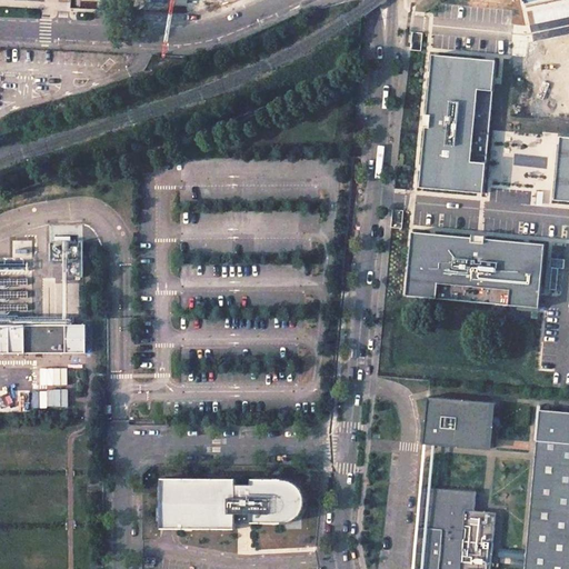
[(497,61),(432,56),(420,188),(485,195),(497,61)]
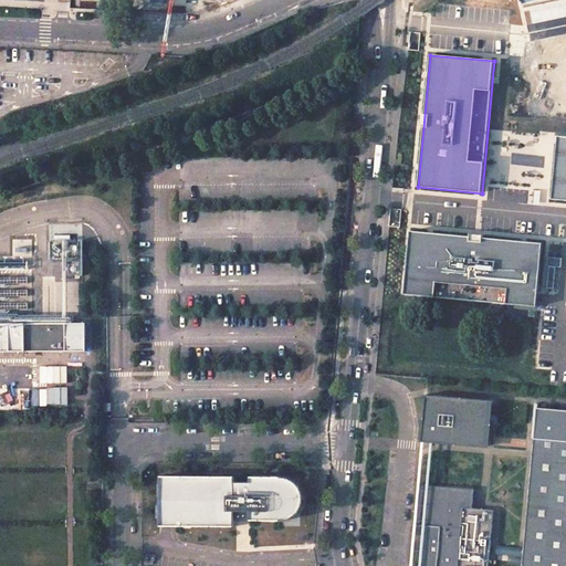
[(552,200),(565,200),(565,136),(558,136),(552,200)]
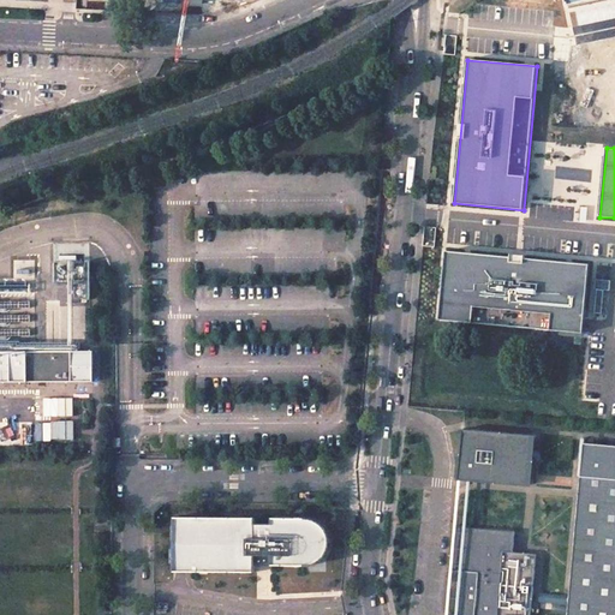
[(591,264),(446,250),(441,318),(585,332),(591,264)]
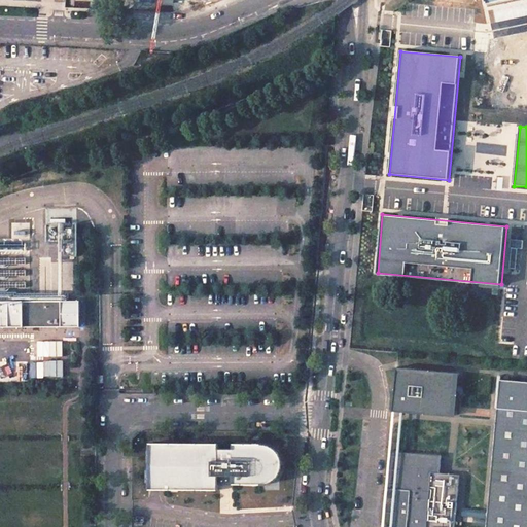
[(81,300),(0,301),(0,326),(81,326),(81,300)]
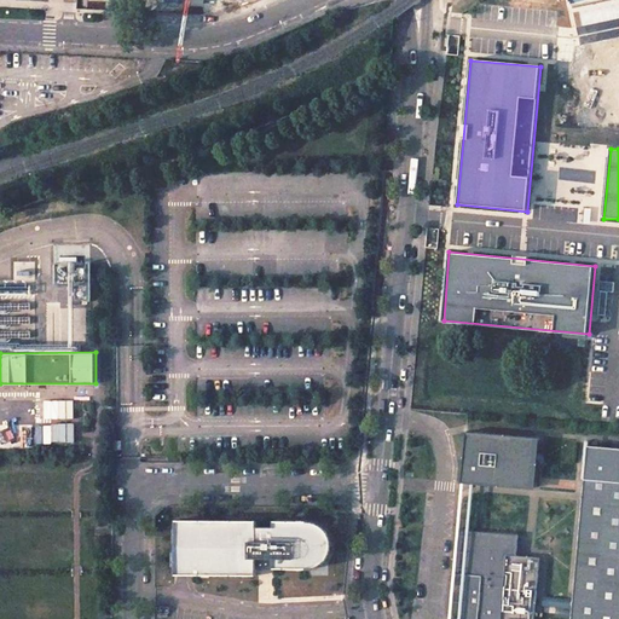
[(45,441),(45,424),(23,424),(23,441),(45,441)]
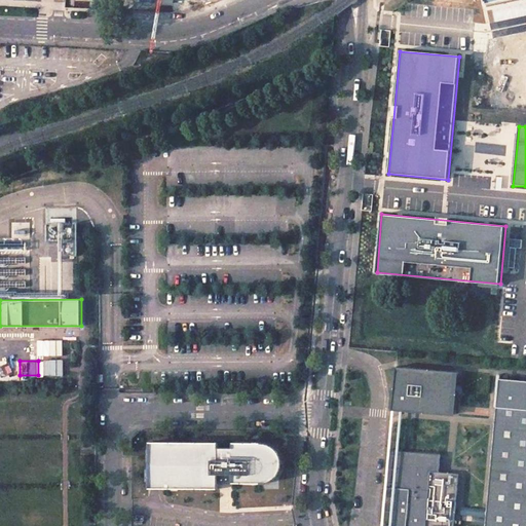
[(63,375),(63,361),(49,361),(49,375),(63,375)]
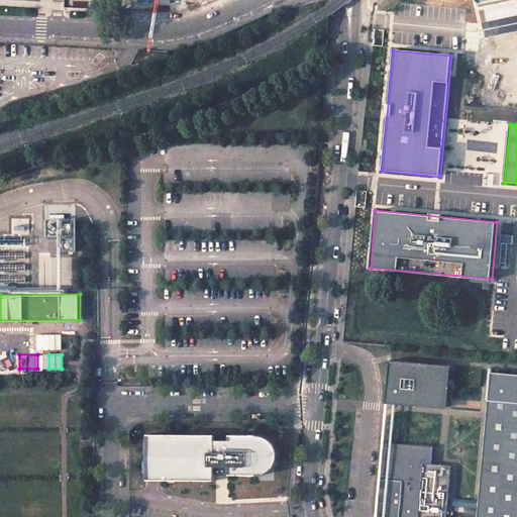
[(406,363),(389,362),(385,403),(444,408),(447,367),(406,363)]
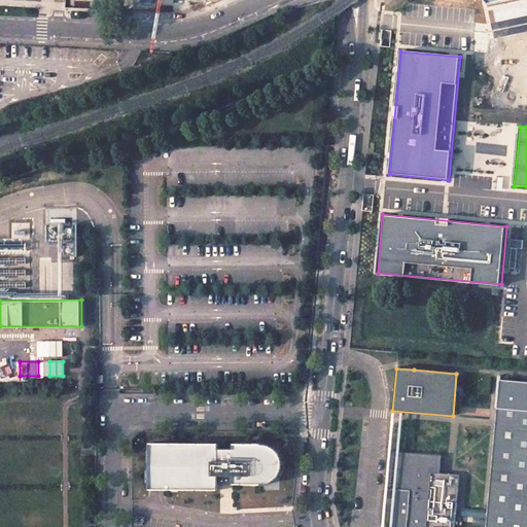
[(526,526),(526,381),(501,380),(487,526),(526,526)]
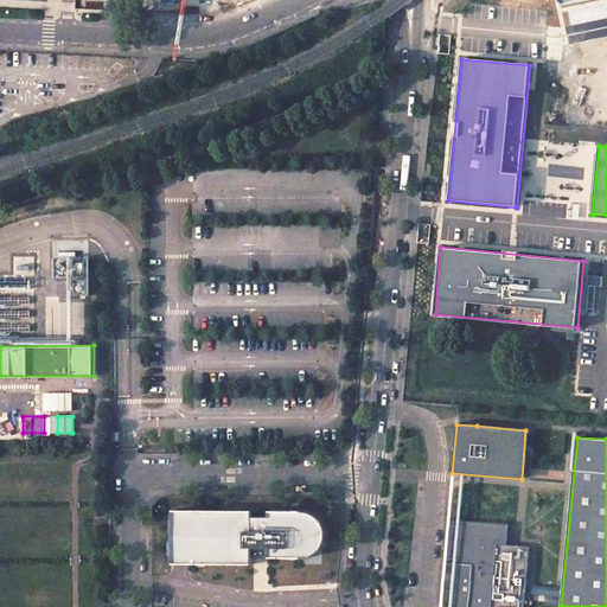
[(305,510),(174,509),(173,562),(190,563),(254,564),(254,557),(274,557),(305,557),(319,551),(326,540),(327,528),(319,515),(305,510)]
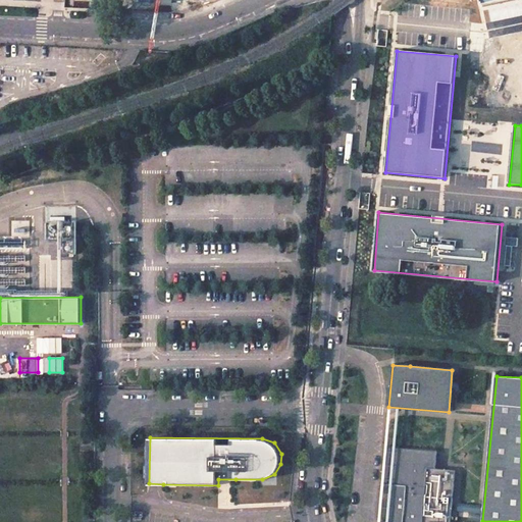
[(387,447),(385,447),(381,483),(407,486),(403,521),(378,521),(377,521),(451,521),(456,470),(442,469),(435,469),(437,452),(387,447)]
